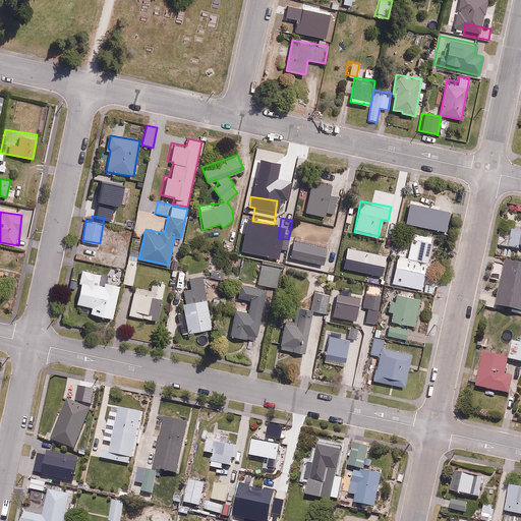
[(392,240),(395,227),(384,224),(380,237),(392,240)]
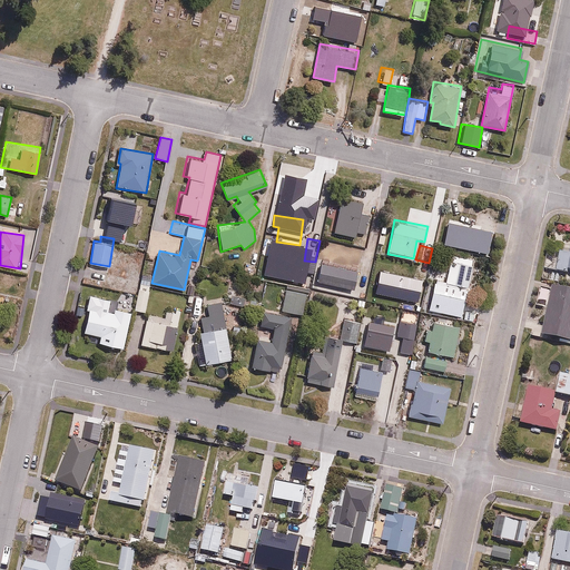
[(569,245),(568,249),(559,248),(556,268),(569,271),(569,245)]
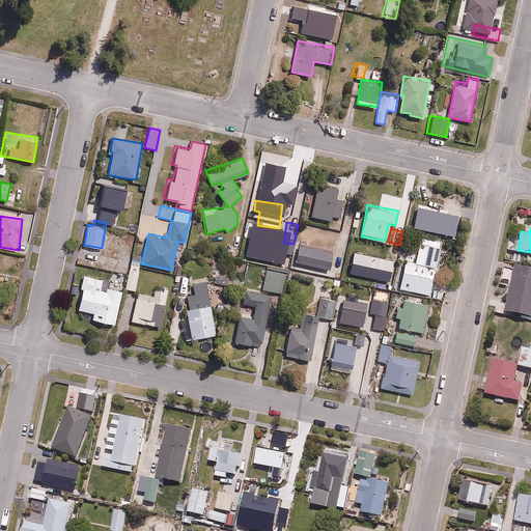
[(406,238),(399,282),(410,283),(411,273),(436,276),(441,243),(406,238)]
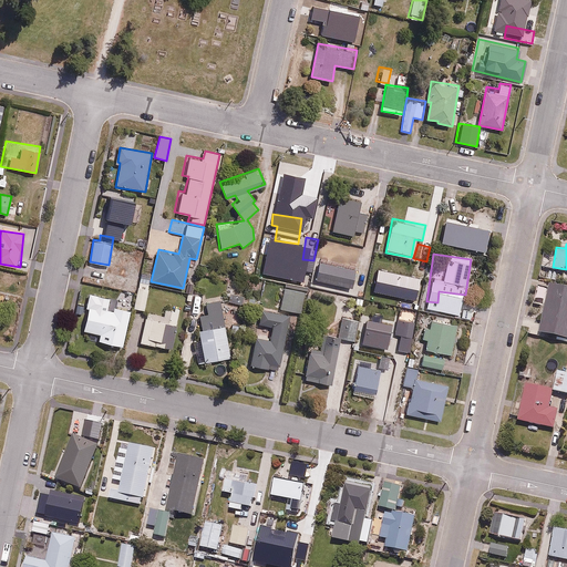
[(393,277),(395,266),(382,263),(379,275),(393,277)]
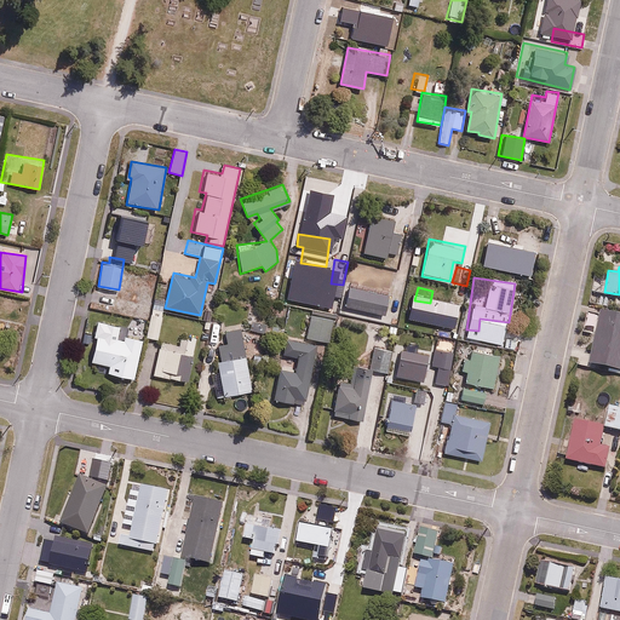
[(150,308),(151,304),(136,302),(135,311),(149,314),(150,308)]
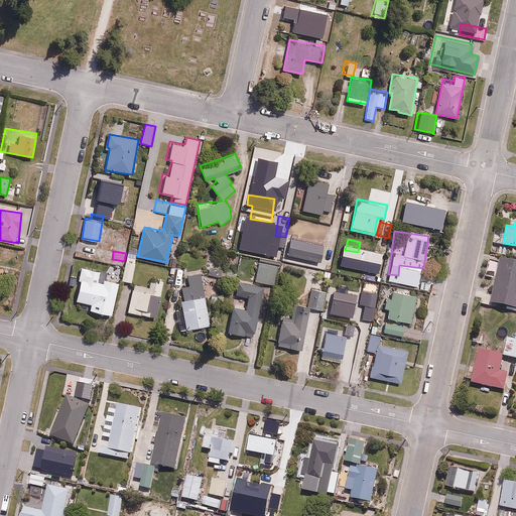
[(22,258),(0,255),(0,257),(0,264),(20,268),(22,258)]
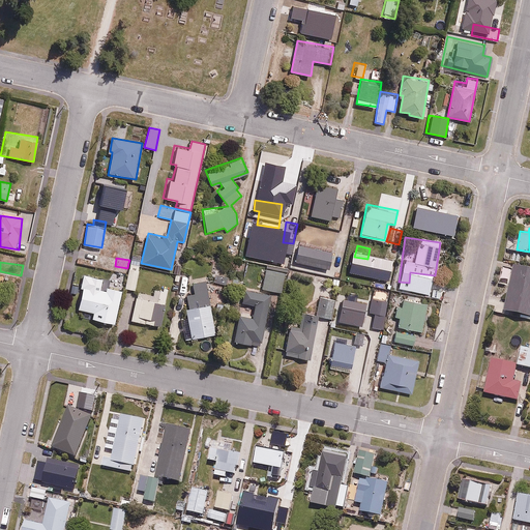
[(134,289),(139,265),(128,263),(127,268),(124,287),(134,289)]
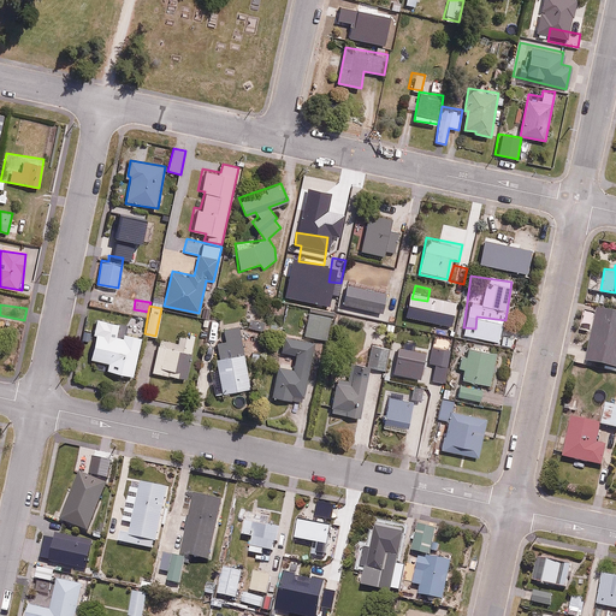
[(615,365),(615,311),(598,307),(586,357),(615,365)]
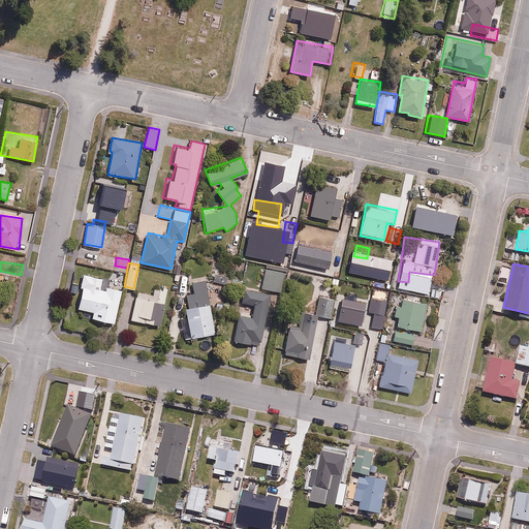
[(280,292),(283,269),(265,267),(261,289),(280,292)]
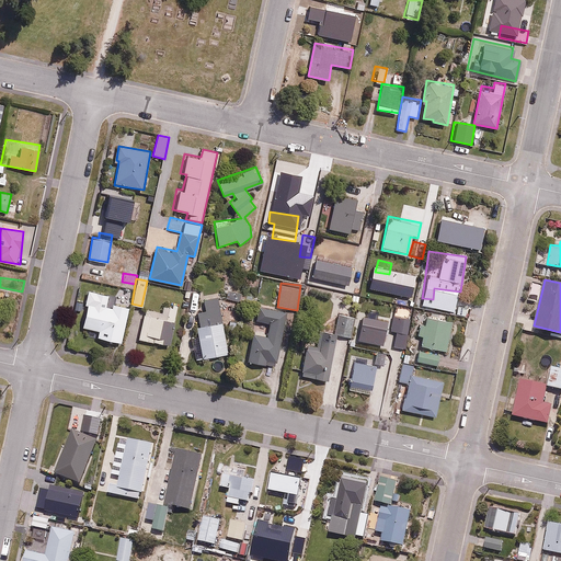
[(121,342),(126,308),(106,304),(109,293),(94,290),(92,301),(86,300),(81,327),(99,330),(96,339),(121,342)]
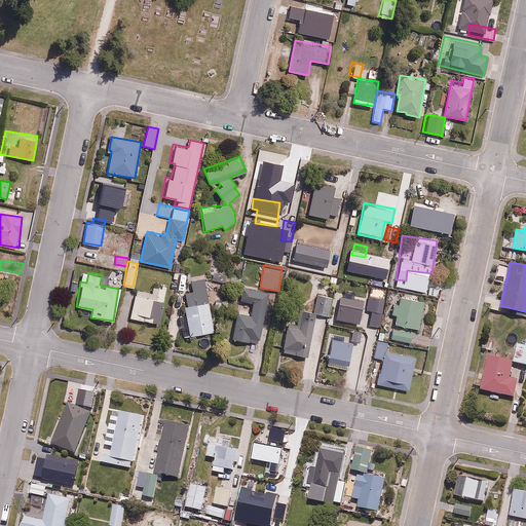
[(213,331),(204,276),(189,279),(191,291),(182,293),(188,335),(213,331)]
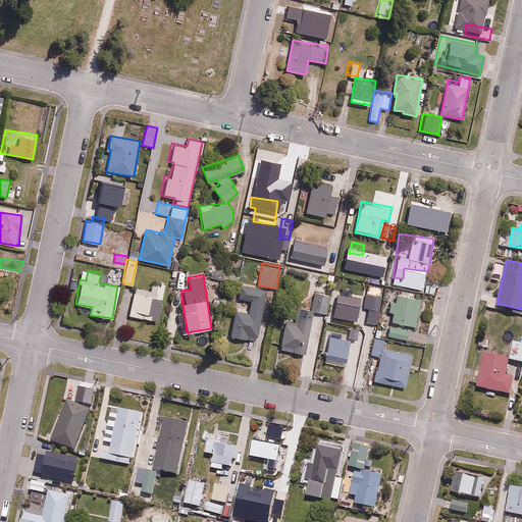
[(158,320),(163,285),(151,283),(150,290),(133,286),(128,315),(158,320)]
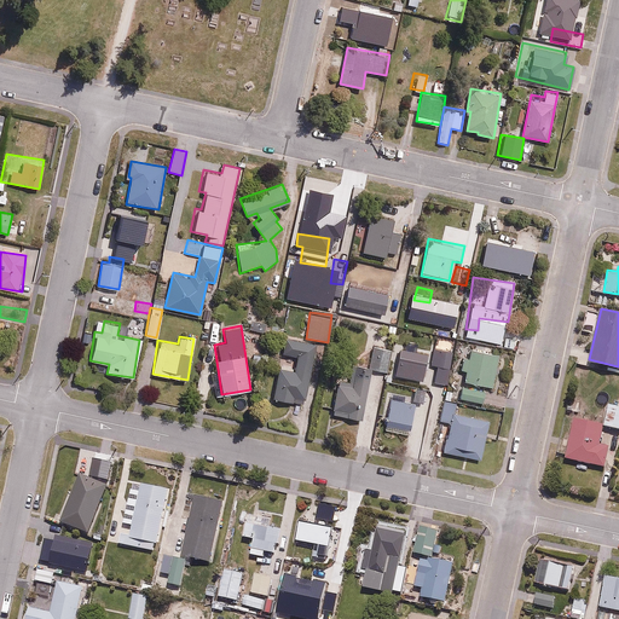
[(279,352),(295,353),(294,370),(277,368),(273,400),(307,404),(314,342),(281,339),(279,352)]
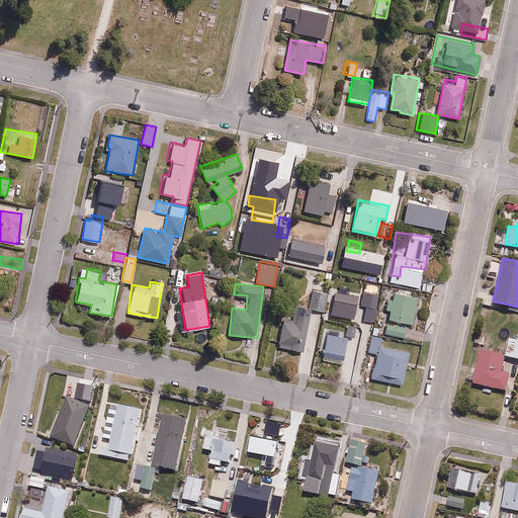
[(358,283),(355,307),(364,308),(363,319),(375,321),(379,285),(358,283)]
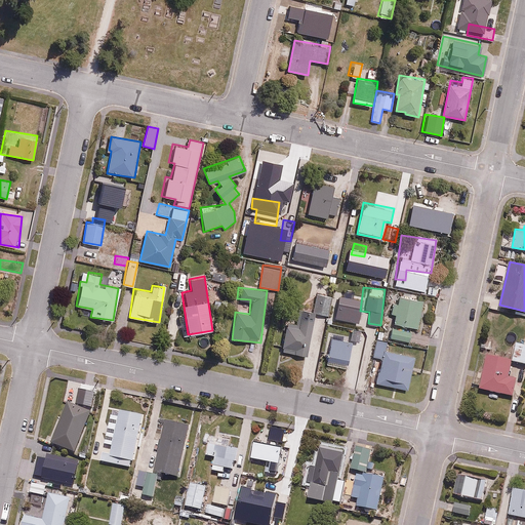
[(329,317),(331,295),(318,294),(316,315),(329,317)]
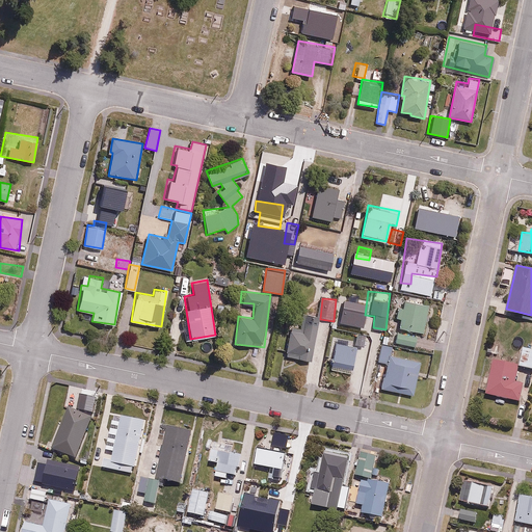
[(428,303),(403,300),(402,308),(396,307),(395,318),(400,319),(399,328),(423,333),(428,303)]
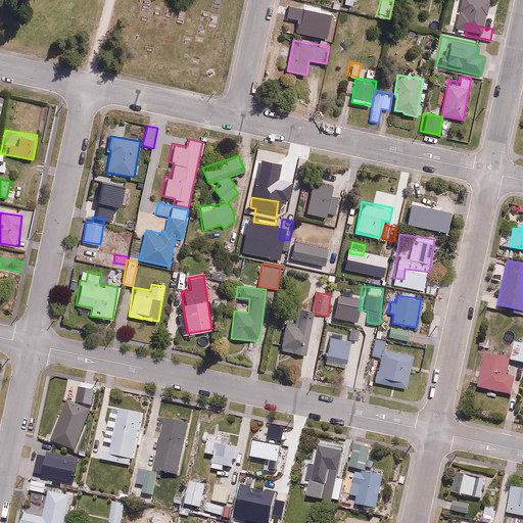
[(307,353),(311,320),(296,319),(295,329),(283,328),(280,350),(307,353)]
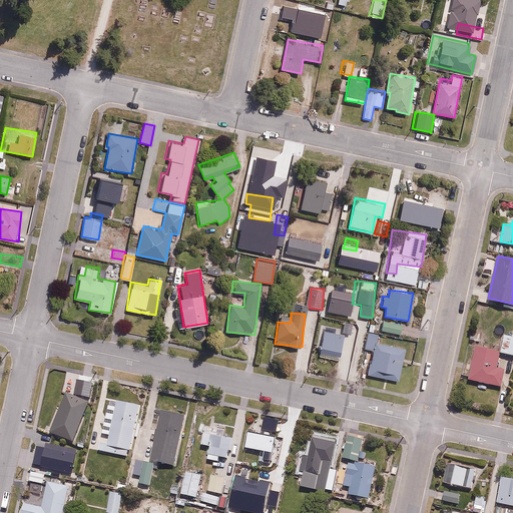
[(402,323),(381,321),(380,332),(400,334),(402,323)]
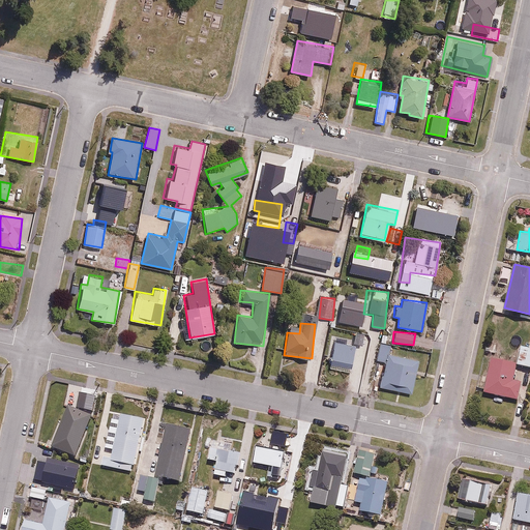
[(355,342),(333,339),(329,366),(351,370),(355,342)]
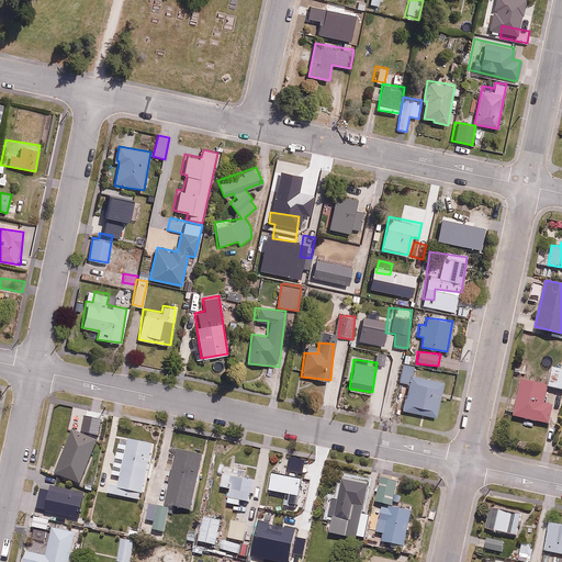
[(561,363),(550,361),(546,385),(561,388),(561,363)]
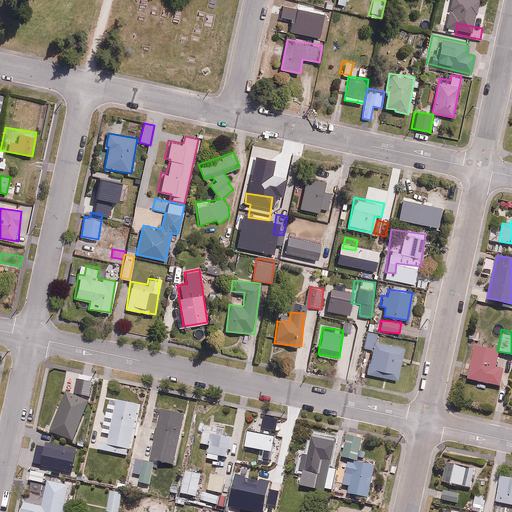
[(398,381),(404,348),(376,343),(377,333),(366,331),(363,348),(372,350),(367,375),(398,381)]
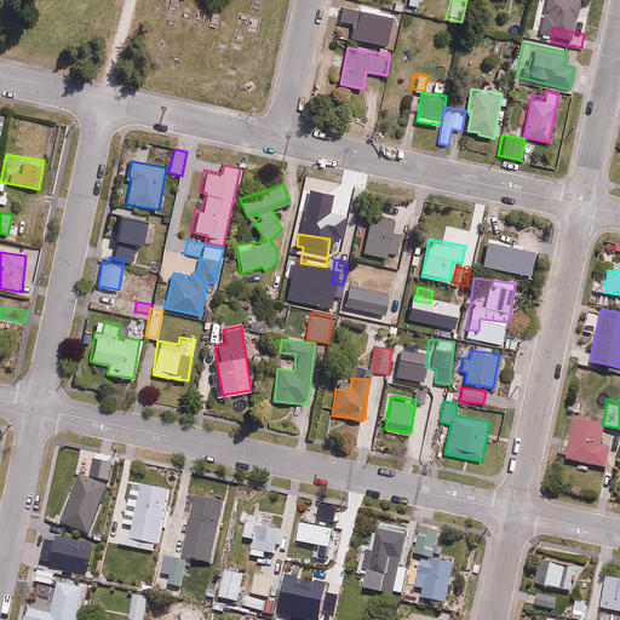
[(604,466),(609,446),(601,443),(604,426),(574,419),(566,458),(604,466)]
